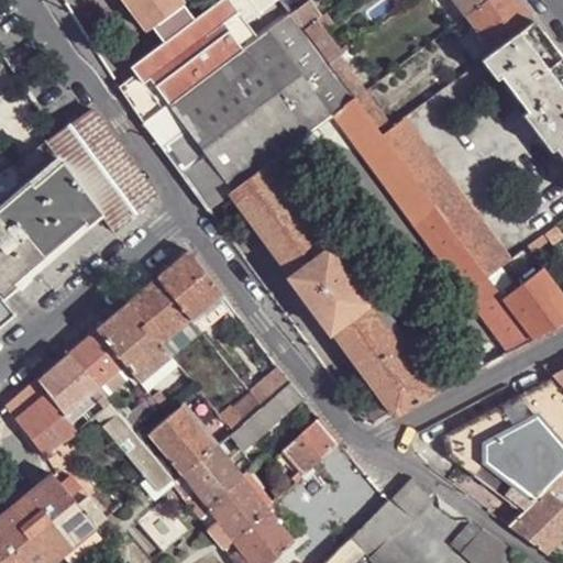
[(183,2),(180,0),(125,0),(147,29),(183,2)]
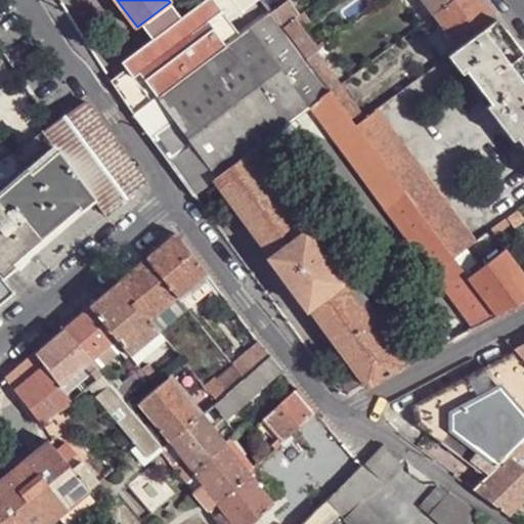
[(238,0),(209,0),(166,34),(191,66),(252,17),(238,0)]
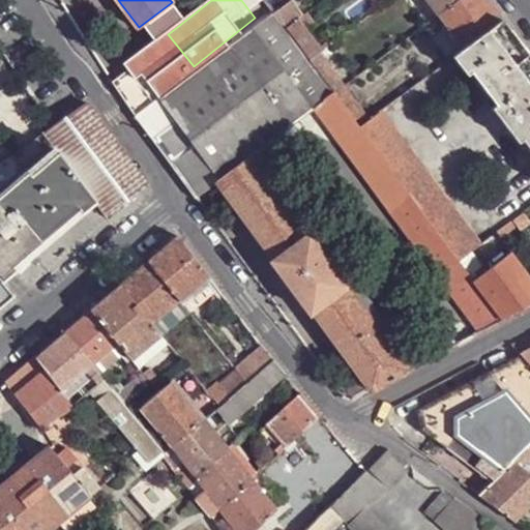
[(429,0),(407,0),(425,24),(439,12),(429,0)]
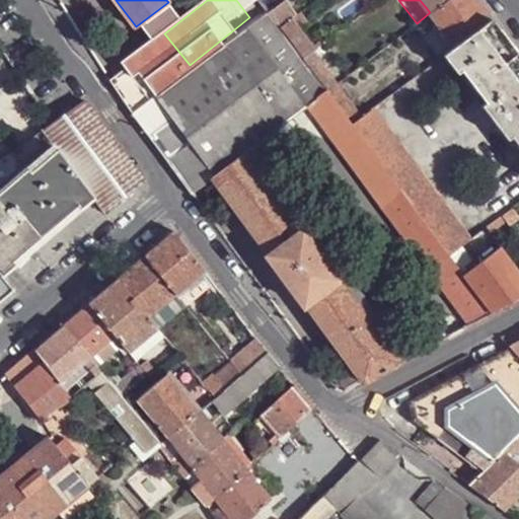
[(420,0),(430,12),(446,0),(420,0)]
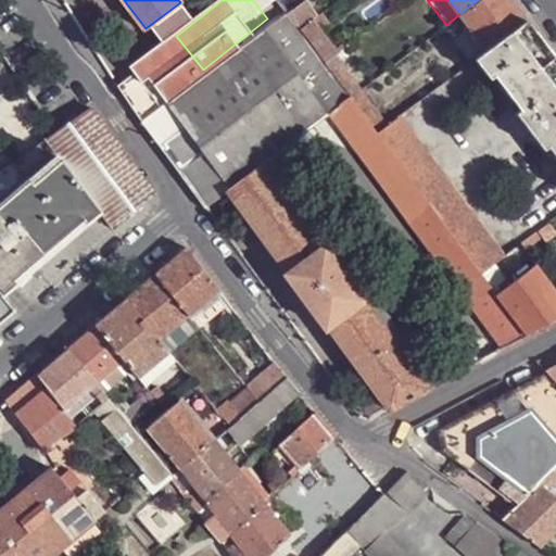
[(478,0),(460,13),(488,50),(527,20),(512,0),(478,0)]
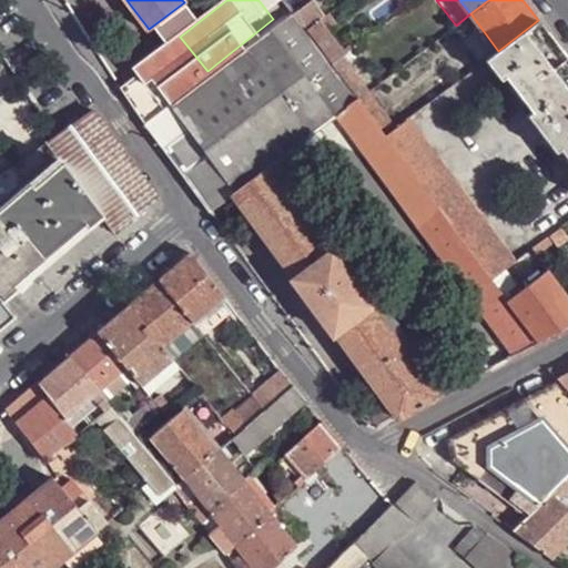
[(198,83),(145,123),(210,211),(232,194),(269,166),(337,114),(357,100),(331,64),(306,30),(293,13),(292,11),(198,83)]
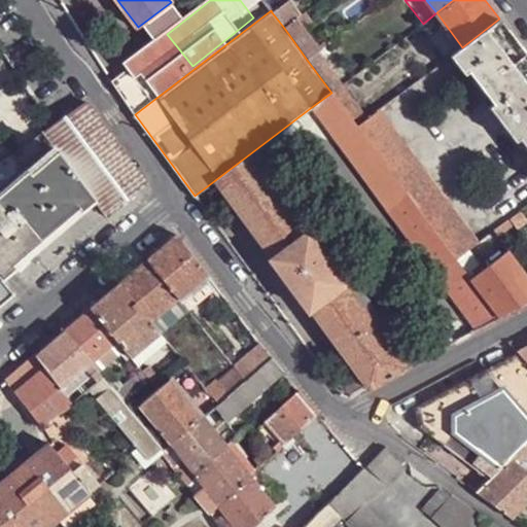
[(307,60),(317,50),(300,27),(310,19),(305,11),(284,28),(307,60)]
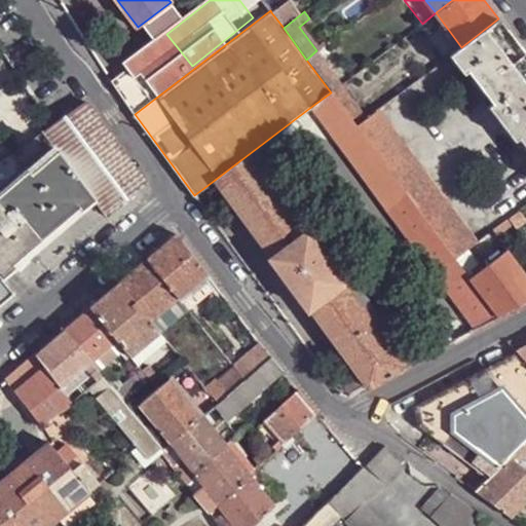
[(420,26),(446,59),(450,55),(461,47),(436,12),(422,24),(420,26)]
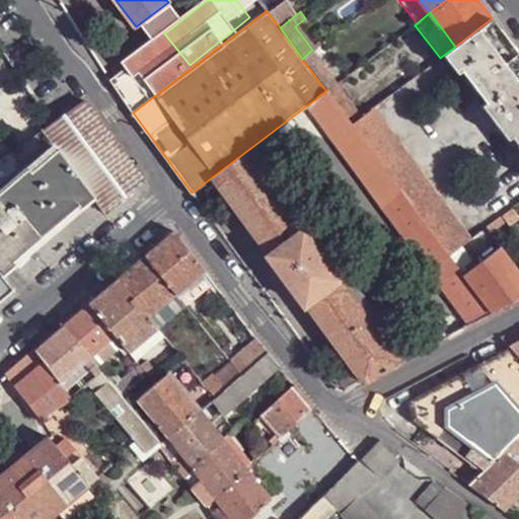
[(518,55),(492,18),(455,47),(444,55),(458,73),(462,71),(468,80),(467,80),(479,95),(487,103),(483,105),(508,139),(512,137),(518,145),(517,146),(518,148),(518,55)]
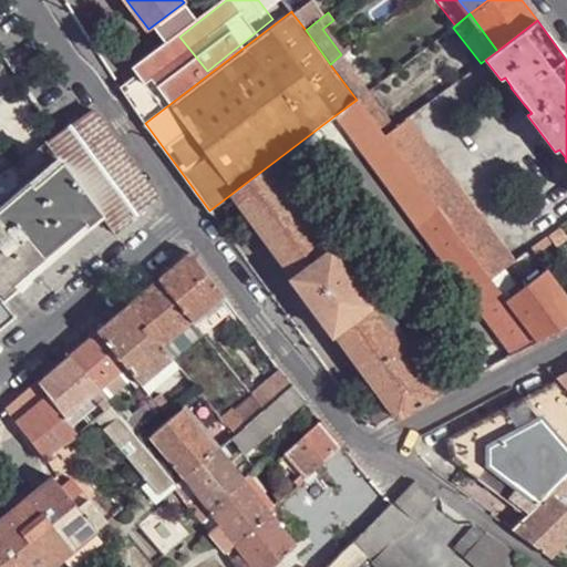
[(145,123),(197,83),(175,52),(162,62),(165,68),(140,88),(136,82),(124,92),(145,123)]
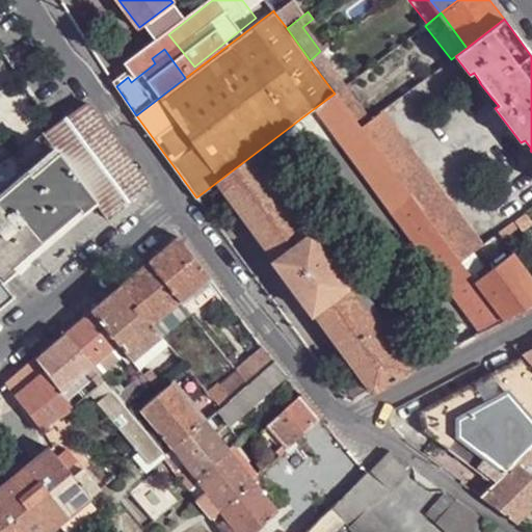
[(335,94),(345,85),(320,51),(310,60),(335,94)]
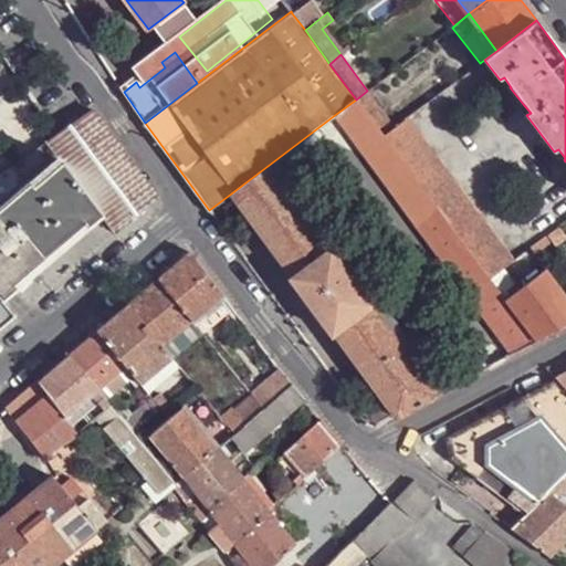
[(161,62),(136,82),(139,87),(165,67),(161,62)]
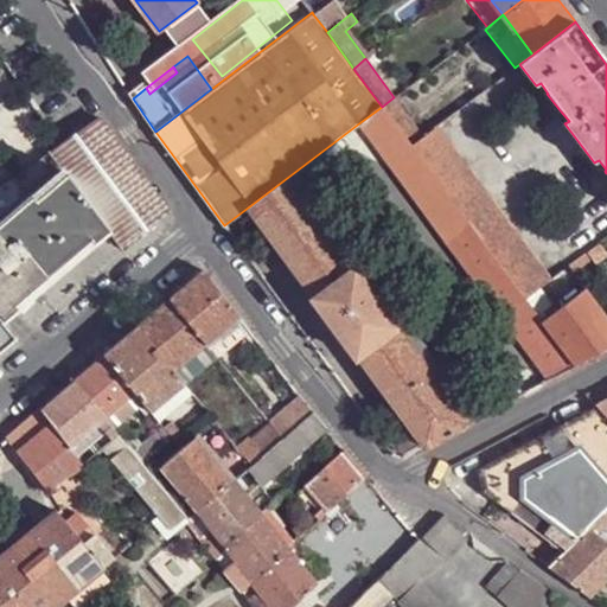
[(382,107),(411,146),(423,136),(394,97),(382,107)]
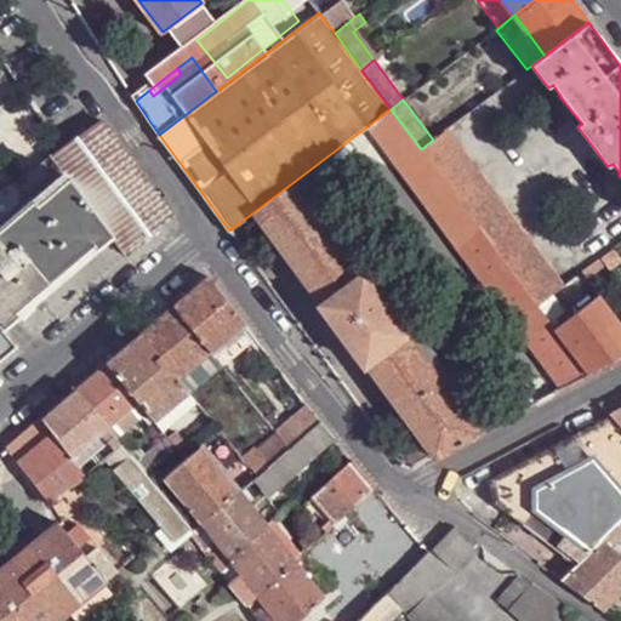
[(485,281),(507,266),(503,260),(421,149),(391,109),(369,125),(485,281)]
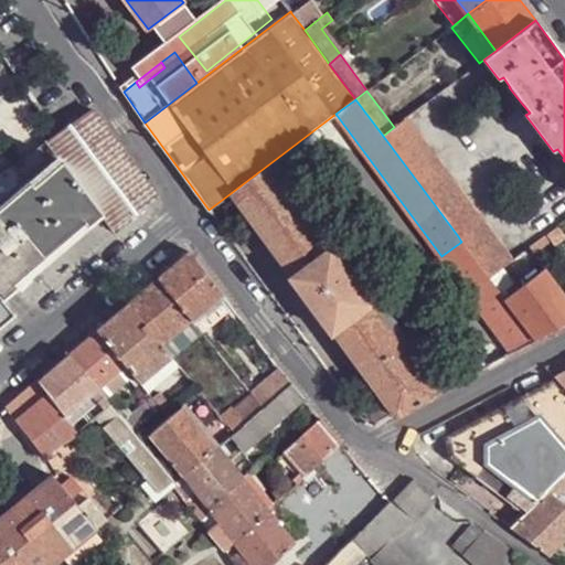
[(46,141),(71,172),(116,139),(92,109),(54,134),(46,141)]
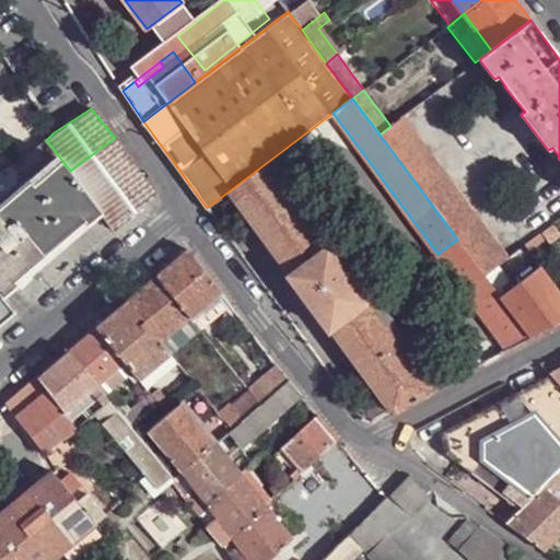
[(454,234),(477,217),(404,116),(391,126),(380,135),(454,234)]
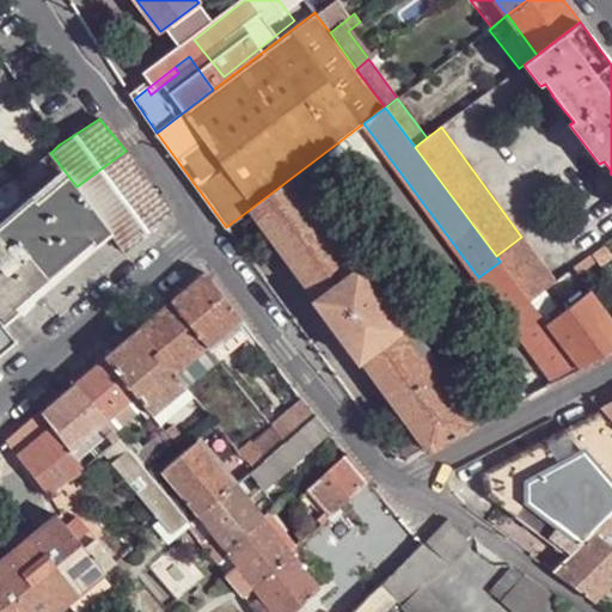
[(126,151),(77,187),(110,233),(124,252),(147,232),(170,213),(126,151)]
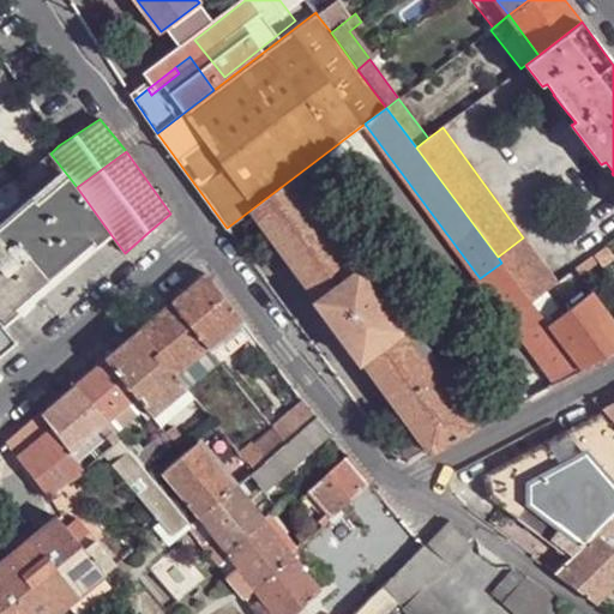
[(77,187),(50,154),(0,190),(0,324),(1,326),(16,313),(18,314),(13,309),(92,244),(96,246),(110,234),(77,187)]
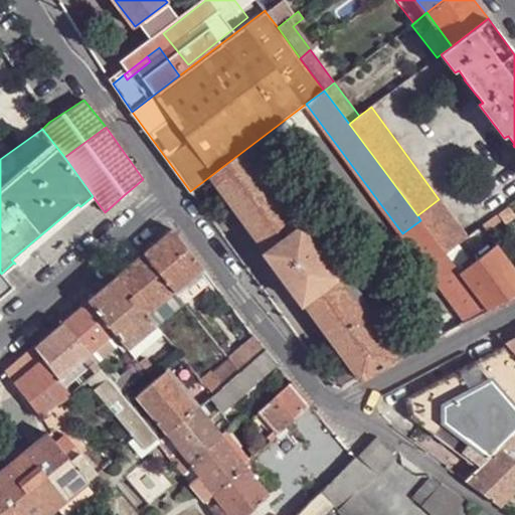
[(396,359),(243,151),(210,176),(268,252),(265,254),(301,303),(303,302),(361,378),(396,359)]
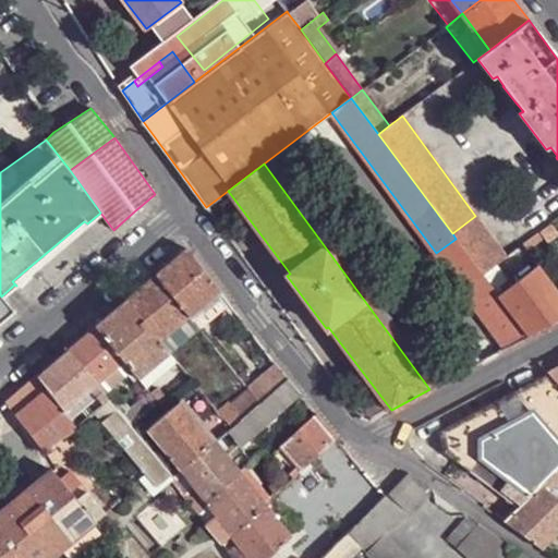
[(456,239),(482,273),(505,256),(506,256),(475,216),(452,233),(456,239)]
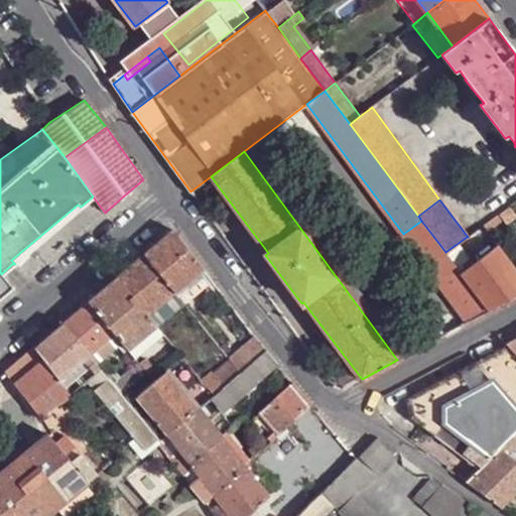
[(477,229),(481,236),(510,215),(505,208),(477,229)]
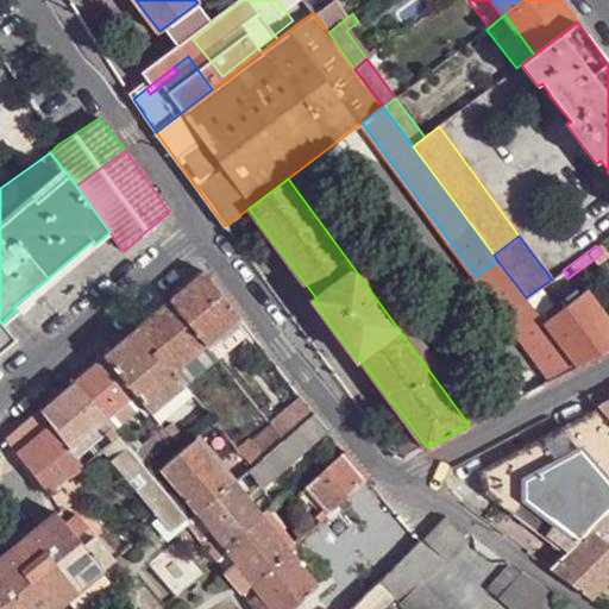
[(553,380),(577,368),(542,321),(526,297),(497,261),(476,276),(553,380)]
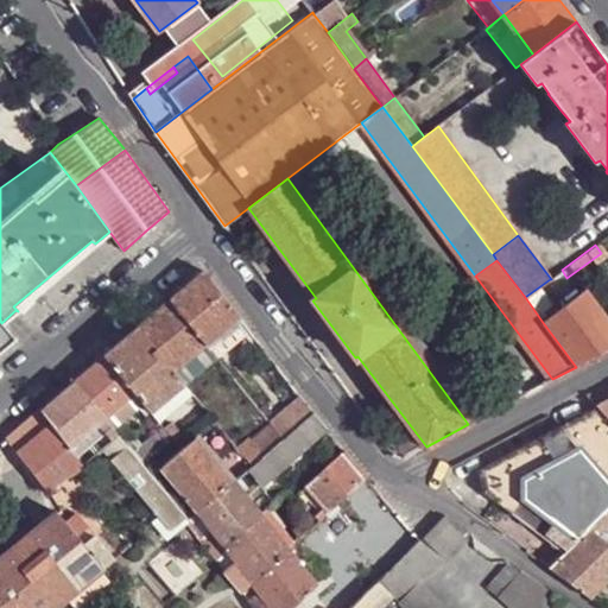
[(170,299),(207,346),(240,317),(204,271),(183,289),(170,299)]
